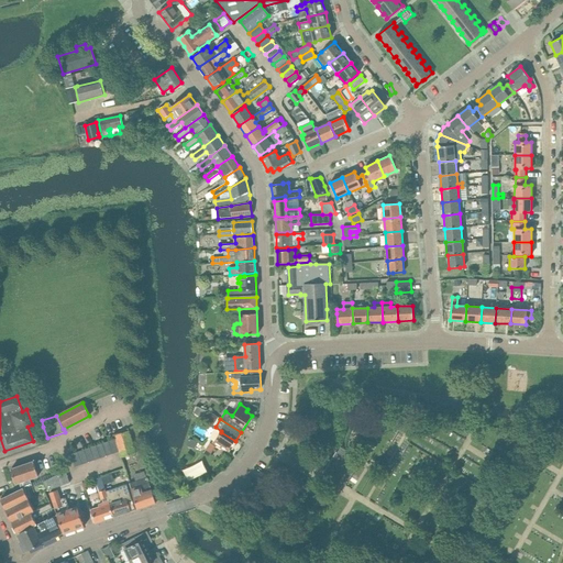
[(121,457),(135,453),(129,431),(114,435),(116,439),(114,439),(121,457)]
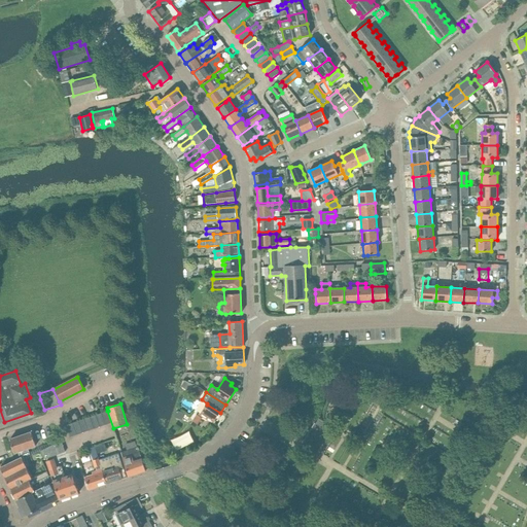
[(214,421),(220,413),(207,405),(206,406),(200,414),(208,419),(209,418),(214,421)]
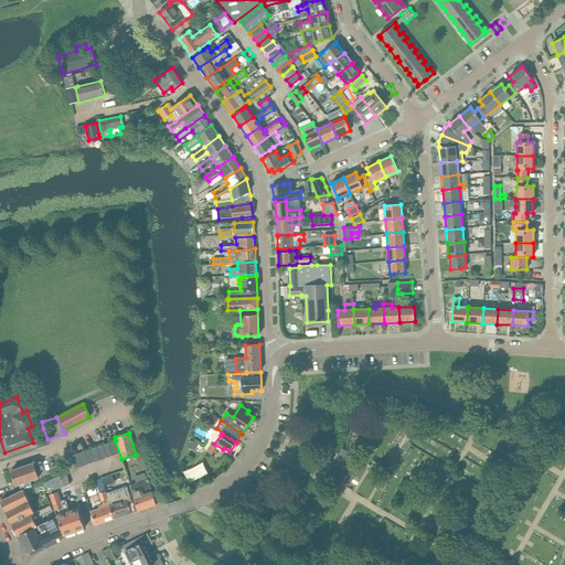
[(190,440),(188,447),(195,449),(198,444),(192,441),(193,439),(191,439),(190,440)]
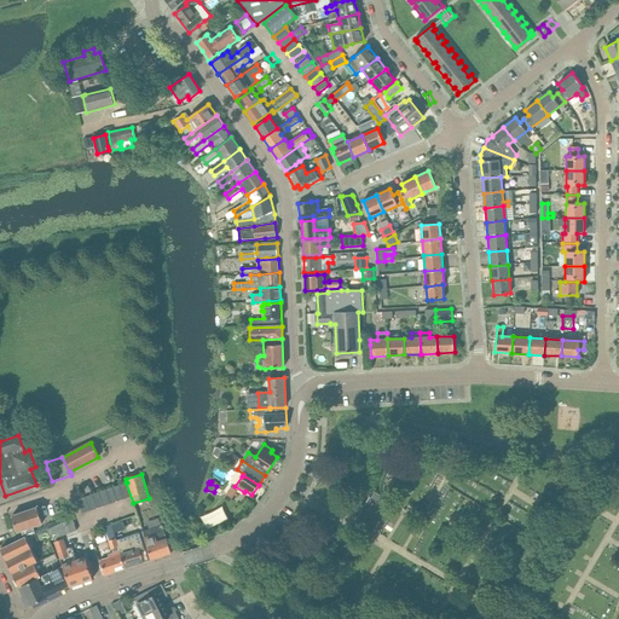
[(126,484),(120,486),(125,499),(131,497),(126,484)]
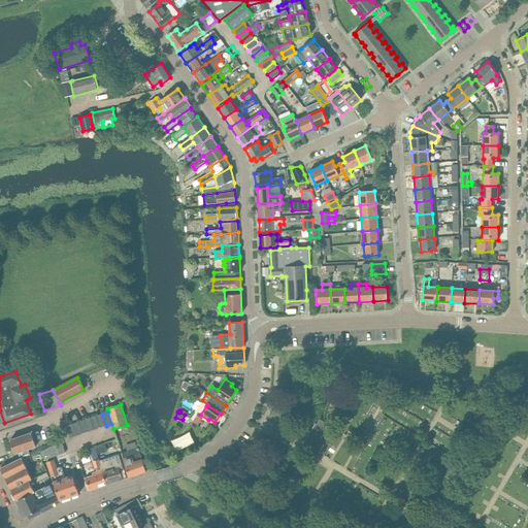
[(102,415),(96,417),(100,428),(106,426),(102,415)]
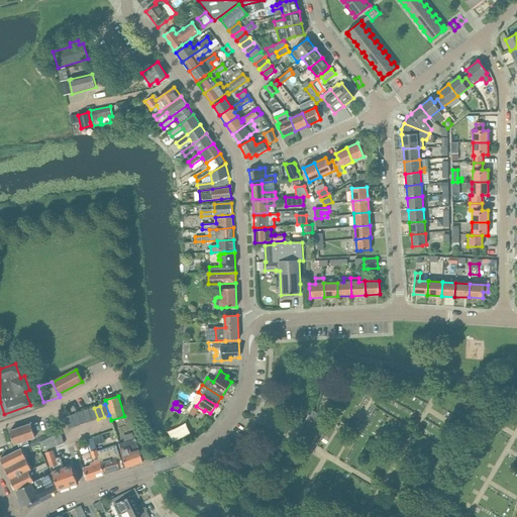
[(194,417),(198,410),(193,407),(189,413),(194,417)]
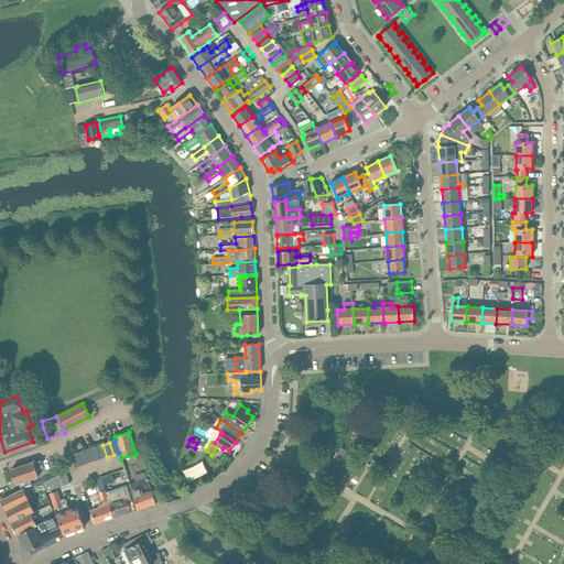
[(102,445),(96,447),(100,459),(107,457),(102,445)]
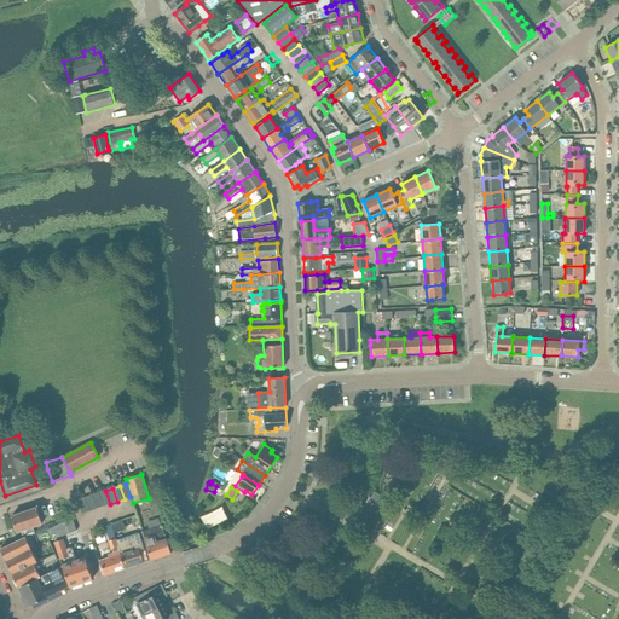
[(105,491),(99,493),(104,507),(110,504),(105,491)]
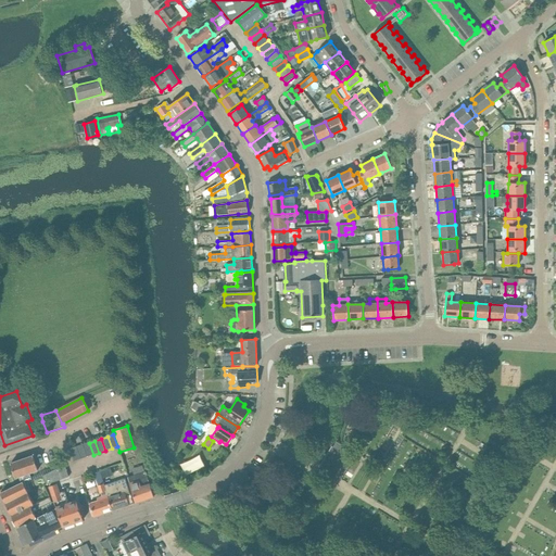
[(349,449),(337,441),(333,447),(331,446),(319,466),(320,466),(335,476),(348,456),(344,454),(349,449)]
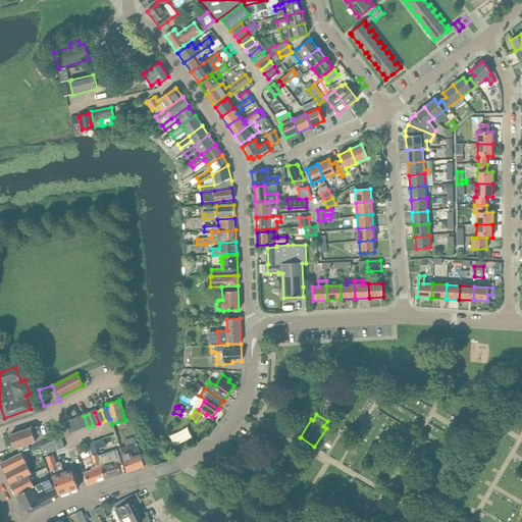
[(84,416),(77,418),(82,429),(88,427),(84,416)]
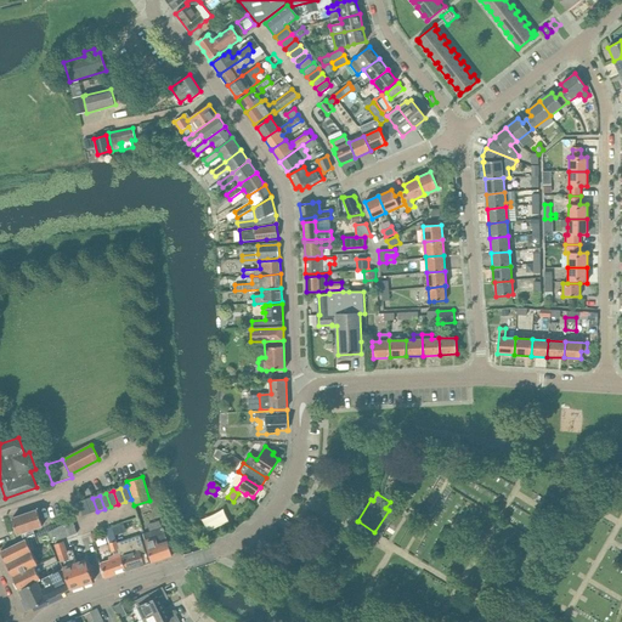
[(92,498),(86,501),(91,514),(97,512),(92,498)]
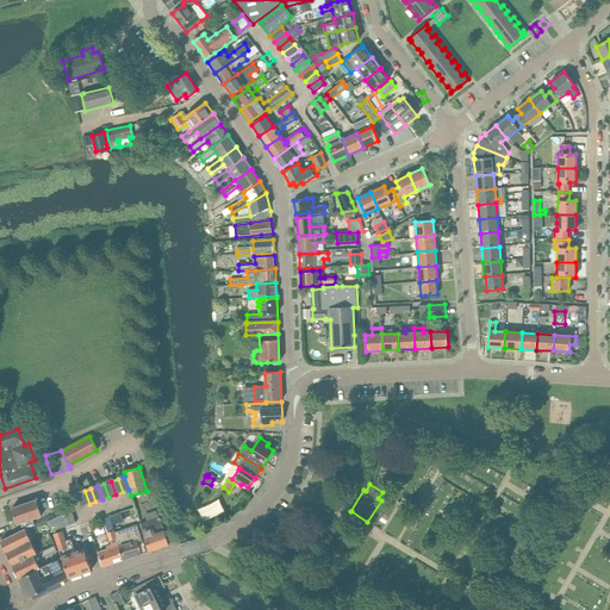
[(85,491),(78,493),(82,506),(89,504),(85,491)]
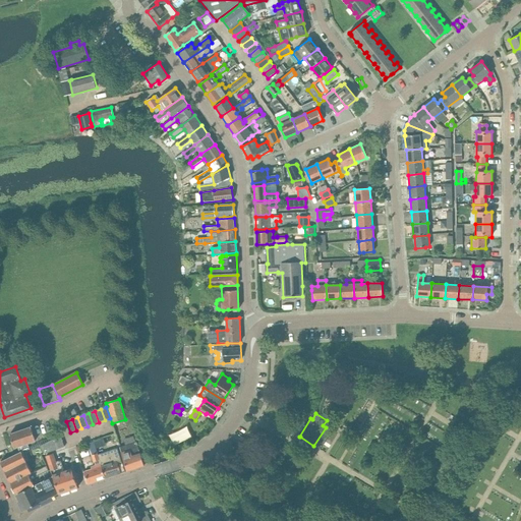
[(19,453),(24,450),(30,449),(27,443),(36,441),(31,426),(10,435),(14,448),(17,447),(19,453)]
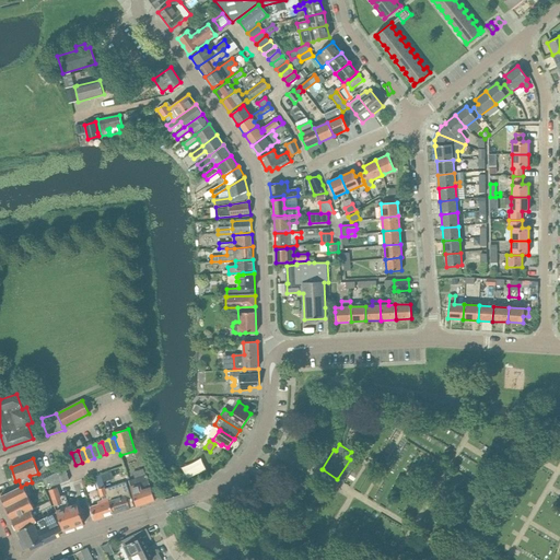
[(202,463),(185,473),(189,478),(206,468),(202,463)]
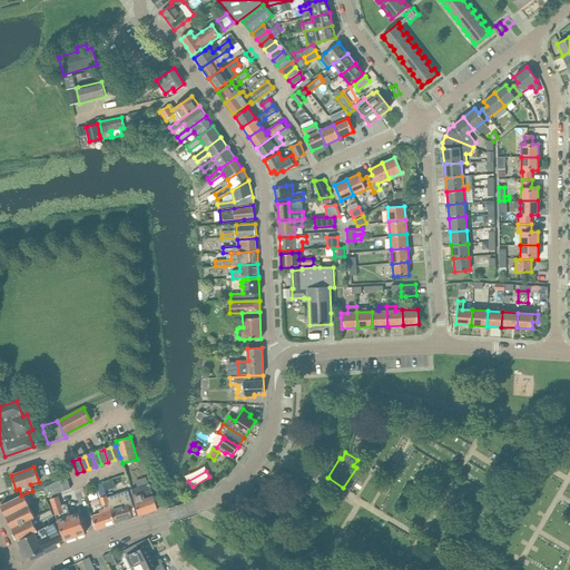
[(56,481),(43,487),(48,495),(70,488),(67,477),(56,481)]
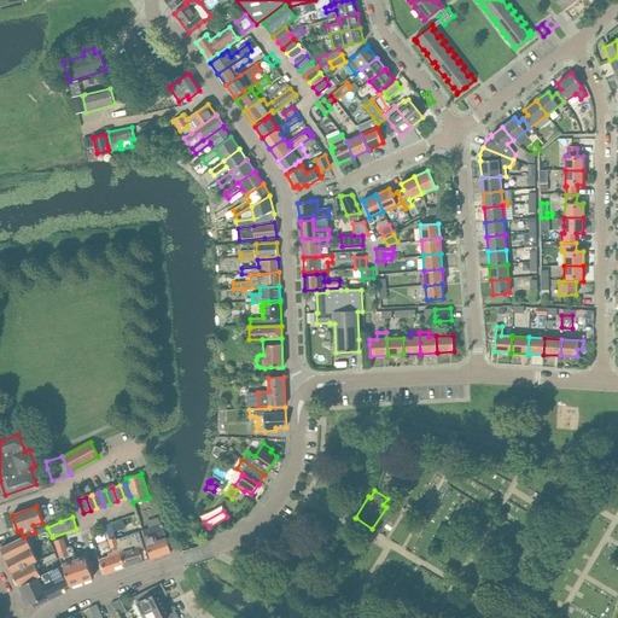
[(115,534),(124,531),(121,520),(111,523),(115,534)]
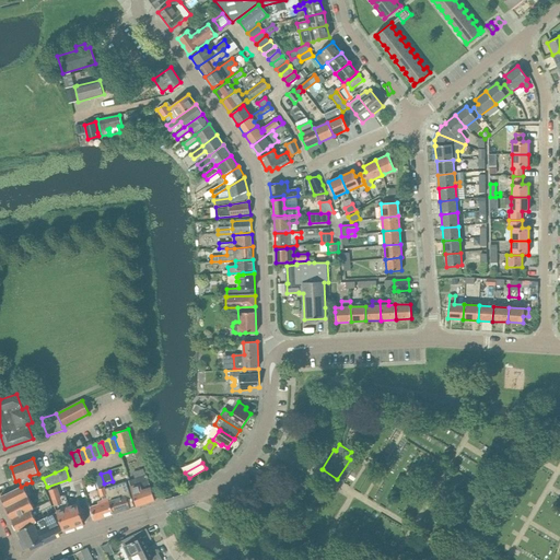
[(101,475),(95,477),(102,497),(102,496),(107,494),(105,488),(101,475)]
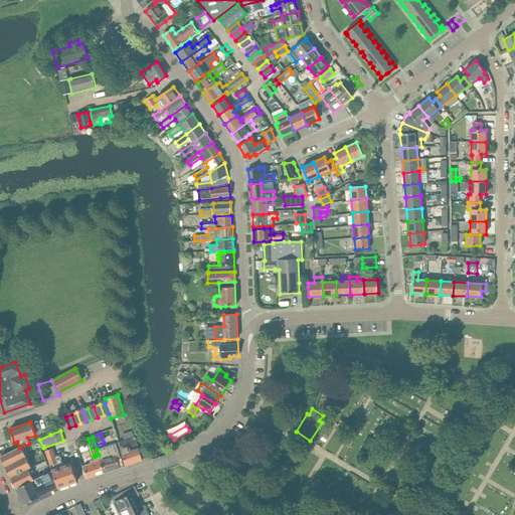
[(125,466),(142,460),(138,449),(134,437),(119,442),(121,448),(120,448),(122,456),(125,466)]
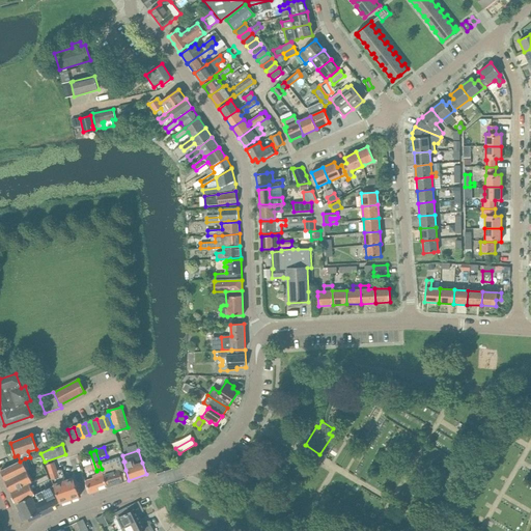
[(113,458),(112,455),(109,457),(109,459),(100,463),(102,469),(103,473),(108,487),(128,480),(119,456),(113,458)]
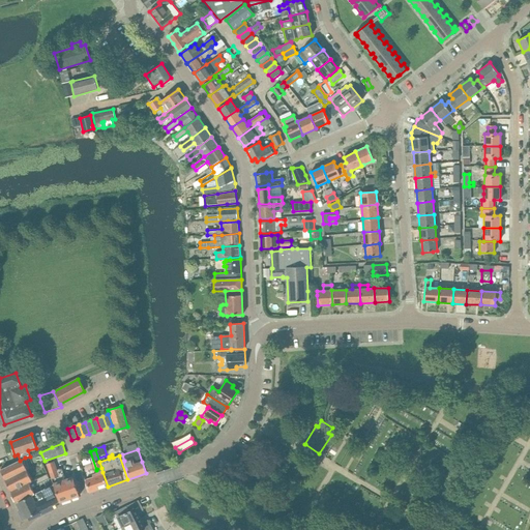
[(25,458),(20,461),(0,470),(10,491),(29,482),(32,480),(27,468),(29,467),(25,458)]
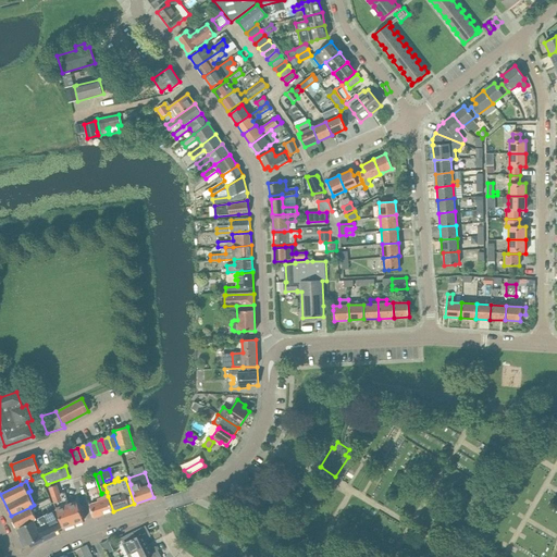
[(58,510),(63,528),(84,521),(76,500),(69,504),(64,492),(60,494),(57,485),(49,487),(58,510)]
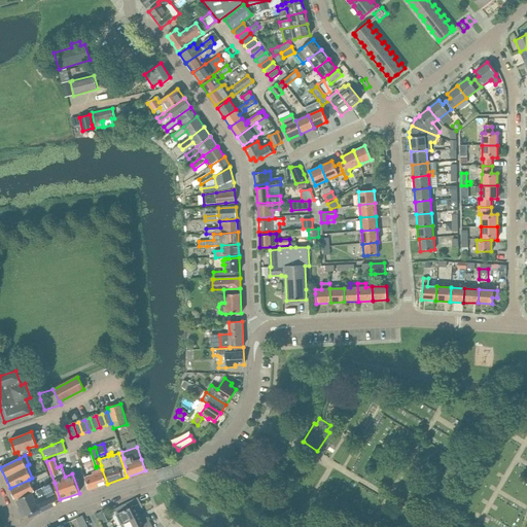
[(107,484),(102,469),(92,472),(93,475),(84,478),(89,490),(107,484)]
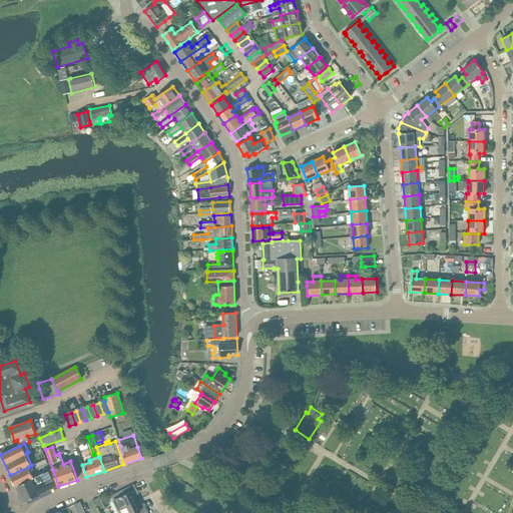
[(47,459),(46,458),(41,461),(32,466),(31,465),(28,467),(10,475),(16,487),(31,480),(34,478),(31,472),(48,464),(47,459)]
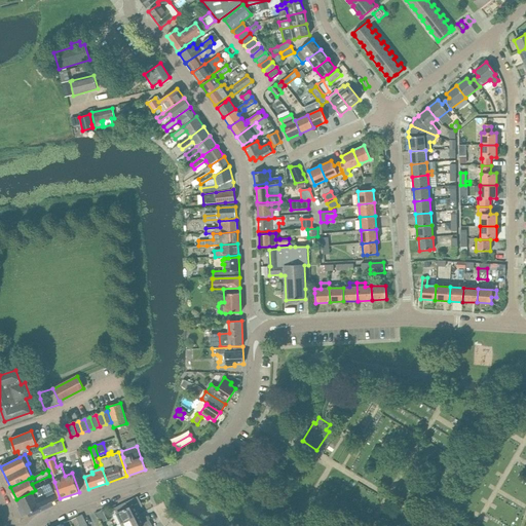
[(60,498),(54,482),(35,490),(32,492),(16,499),(20,508),(23,505),(27,514),(60,498)]
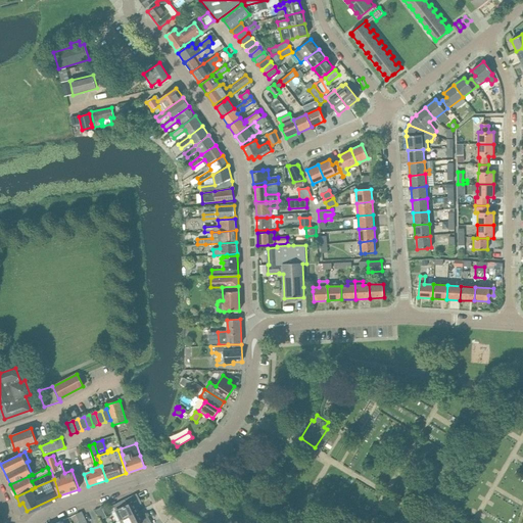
[(121,521),(139,512),(136,507),(142,504),(137,493),(113,505),(117,514),(121,521)]
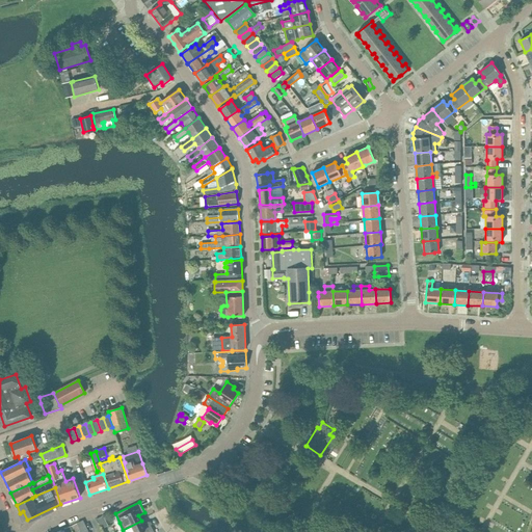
[(110,511),(104,514),(109,524),(115,521),(110,511)]
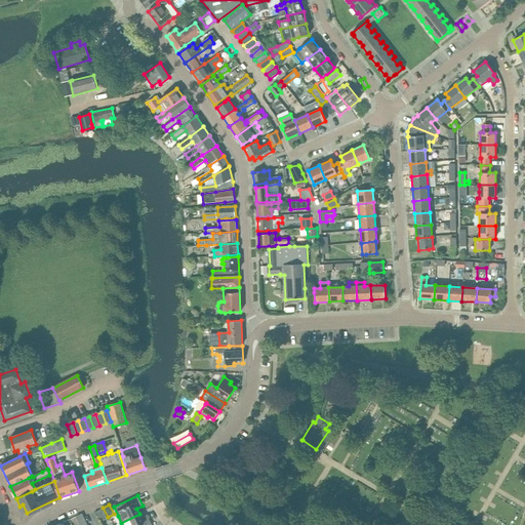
[(85,524),(87,524),(82,514),(76,516),(80,524),(85,524)]
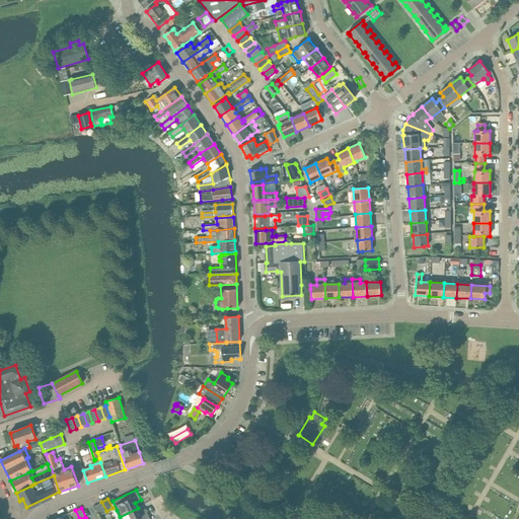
[(140,512),(138,508),(120,517),(121,518),(150,518),(145,509),(140,512)]
